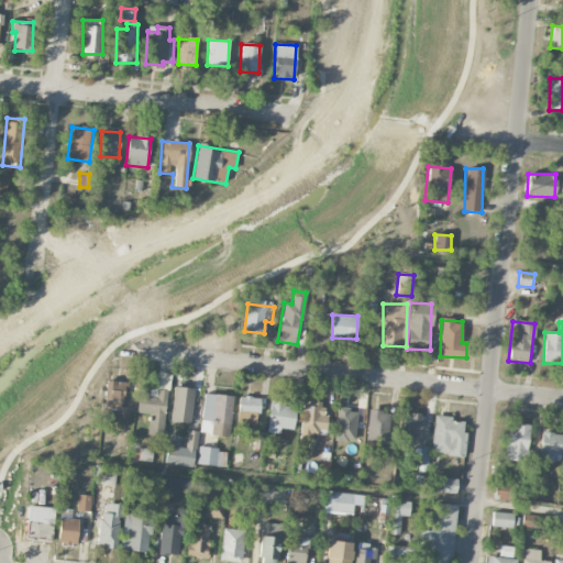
[(169,374),(157,373),(156,389),(139,387),(136,412),(150,415),(147,429),(164,431),(169,374)]
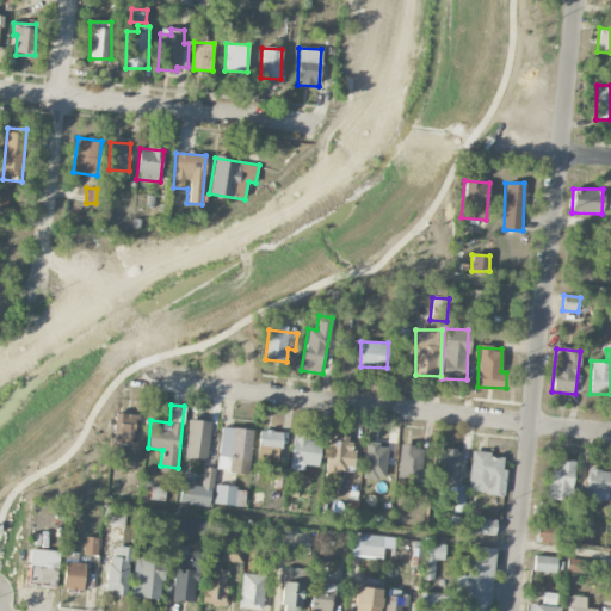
[(135,414),(115,413),(113,444),(134,444),(135,414)]
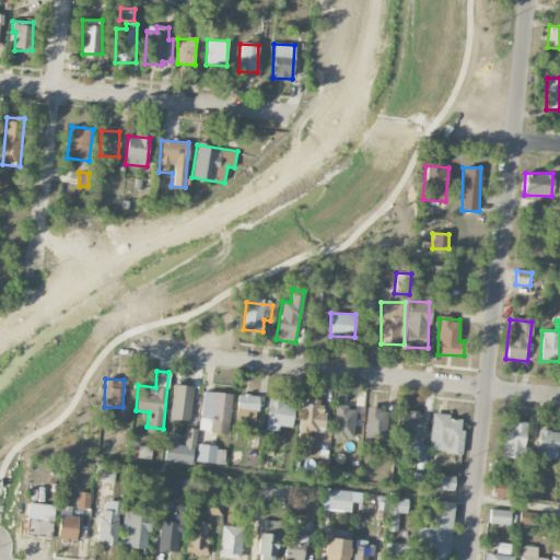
[(171,420),(190,420),(193,386),(172,385),(171,420)]
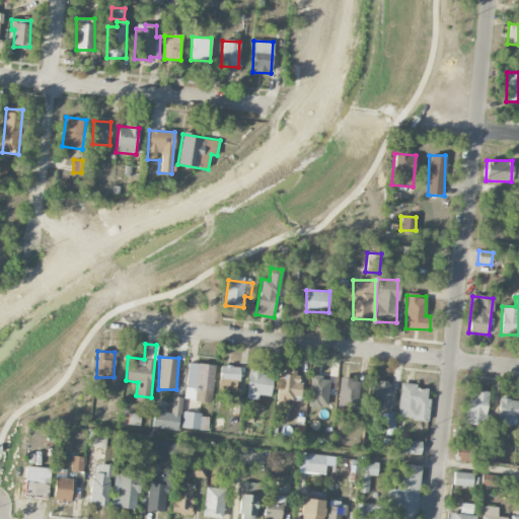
[(186,400),(212,401),(214,365),(187,363),(186,400)]
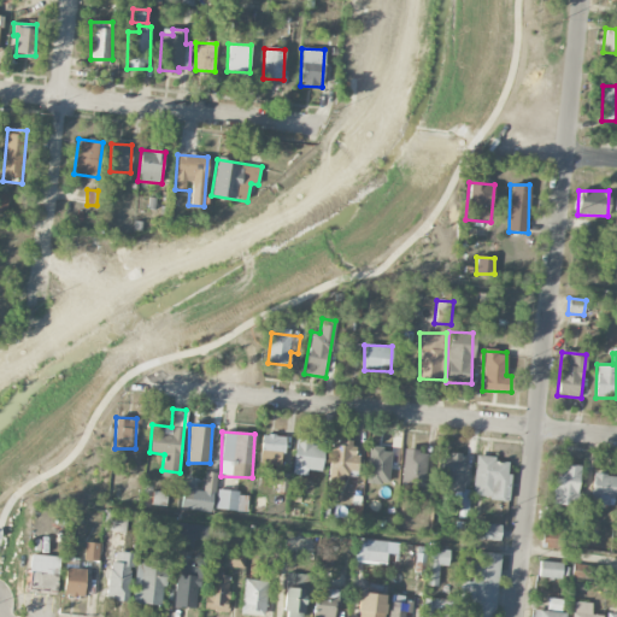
[(286,436),(262,434),(260,452),(285,453),(286,436)]
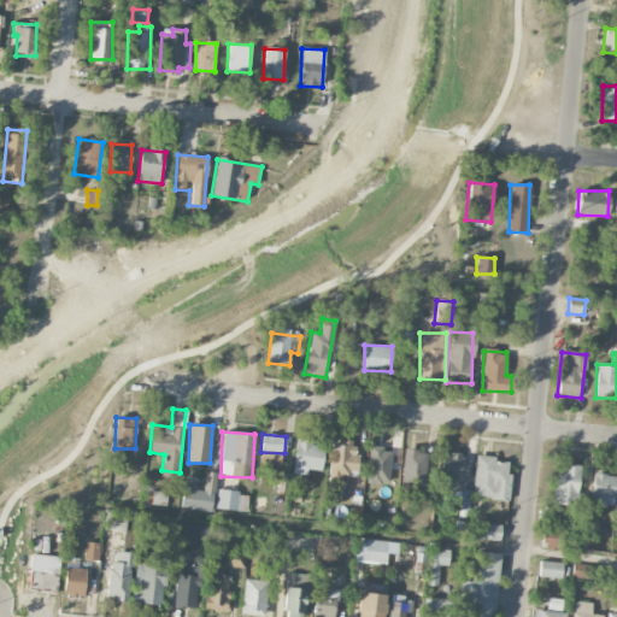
[(293,474),(306,475),(307,470),(322,471),(324,444),(295,441),(293,474)]
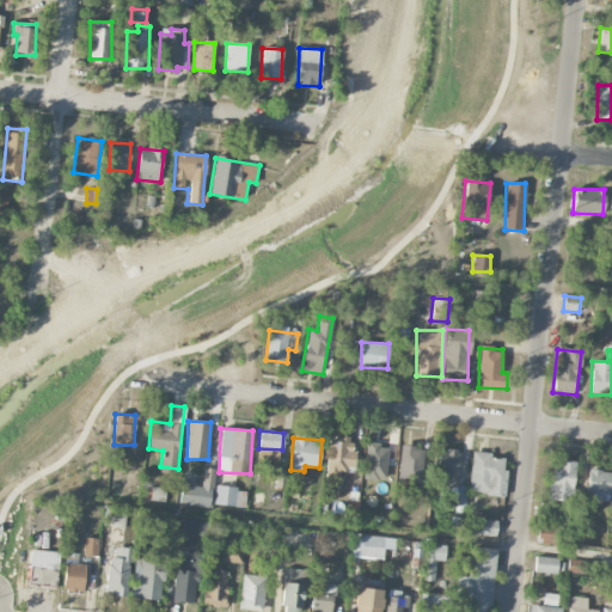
[(326,476),(346,477),(346,466),(354,466),(355,450),(349,450),(349,439),(328,438),(326,476)]
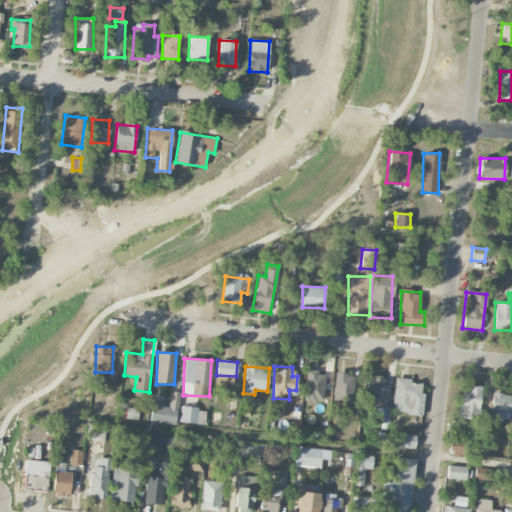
[(322,402),(326,373),(307,371),(303,400),(322,402)]
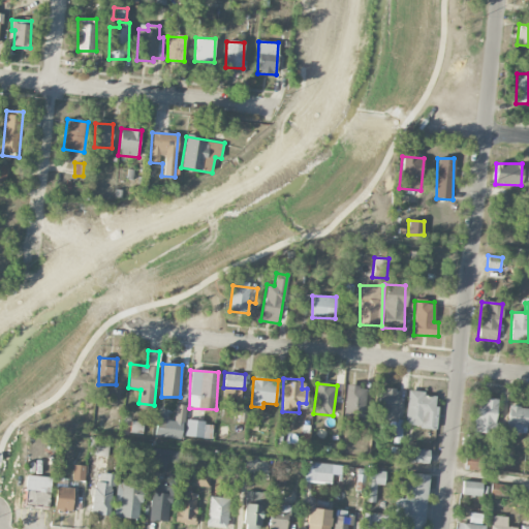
[(364,386),(345,385),(344,416),(363,416),(364,386)]
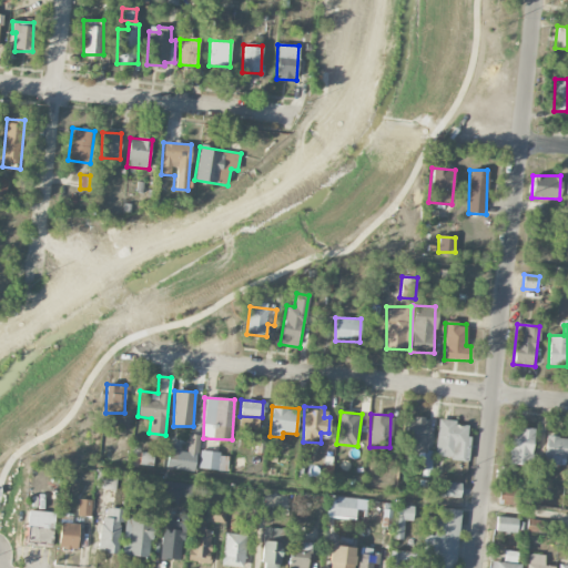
[(429,419),(406,418),(405,452),(415,452),(415,460),(428,460),(429,450),(428,450),(429,419)]
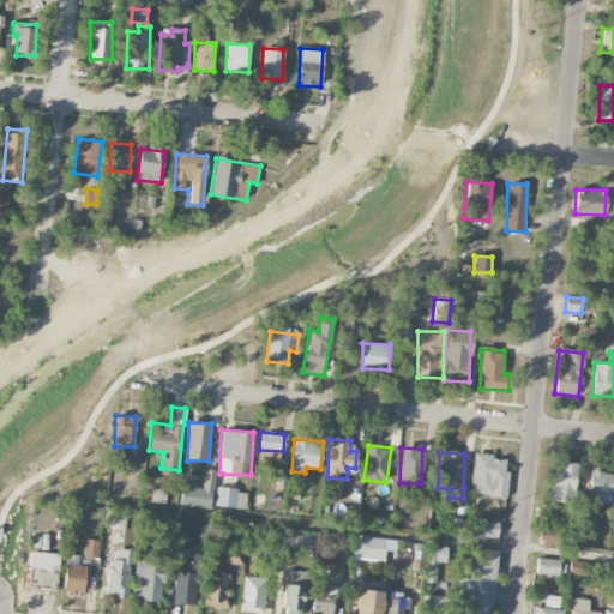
[(506,497),(507,461),(493,459),(493,455),(473,453),(470,495),(506,497)]
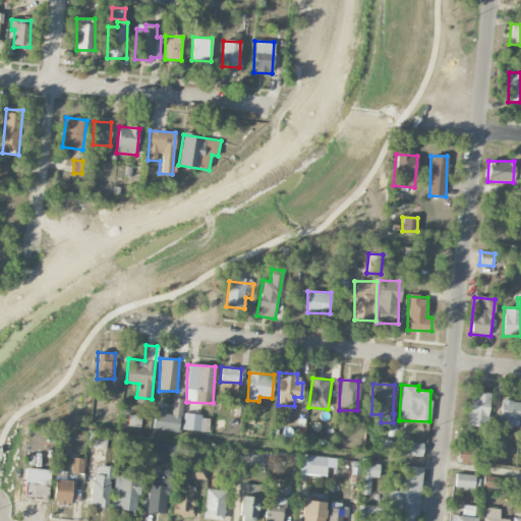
[(486,427),(490,393),(471,391),(467,425),(486,427)]
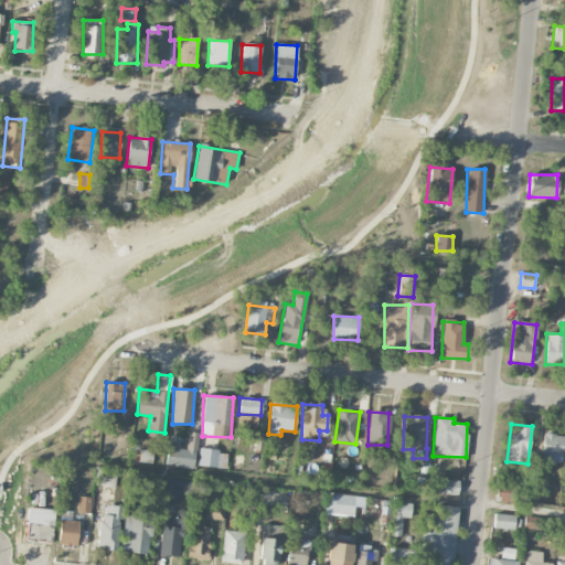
[(194,469),(199,434),(188,432),(185,449),(178,448),(178,444),(169,441),(166,466),(194,469)]
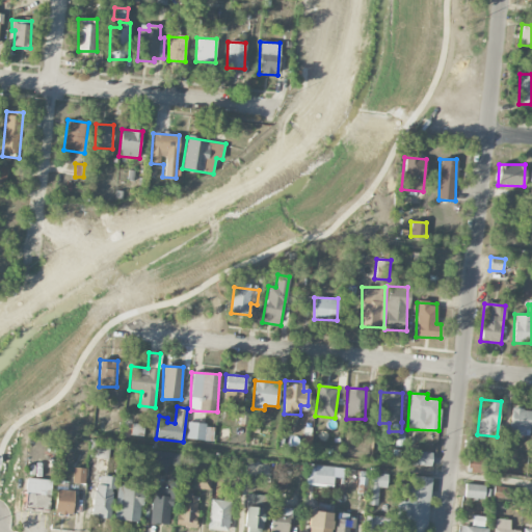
[(248,407),(240,407),(240,424),(248,424),(248,407)]
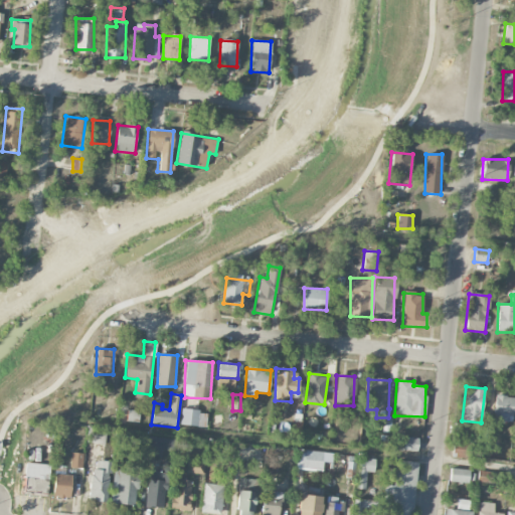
[(514,397),(497,395),(494,420),(512,423),(514,397)]
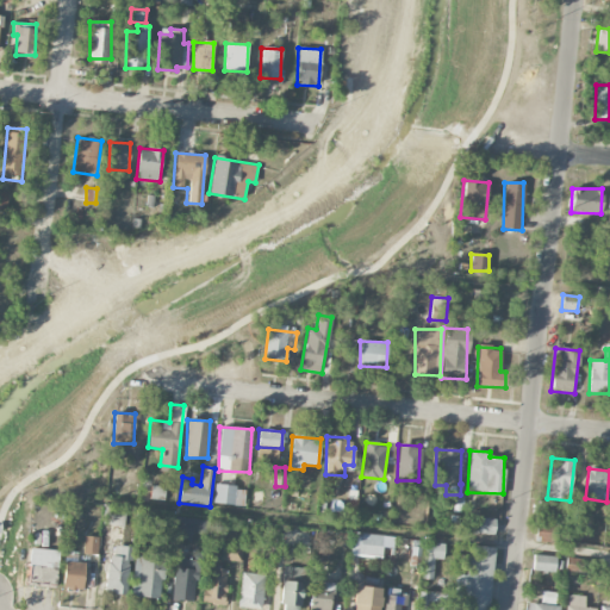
[(246,487),(215,485),(213,504),(244,505),(246,487)]
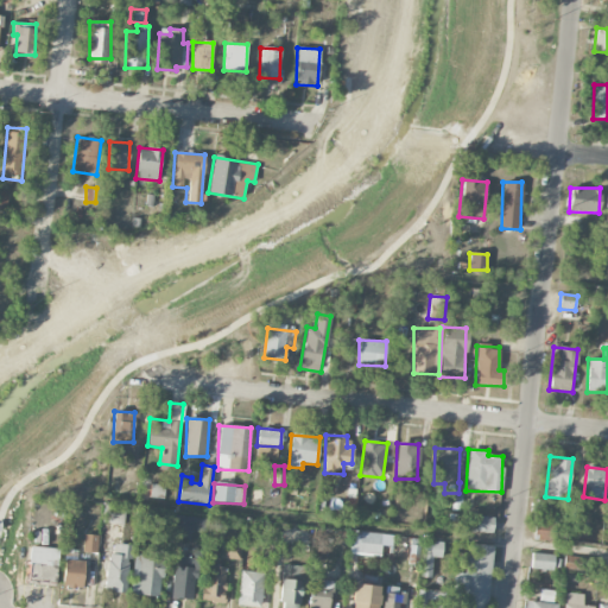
[(126,507),(106,505),(103,521),(124,525),(126,507)]
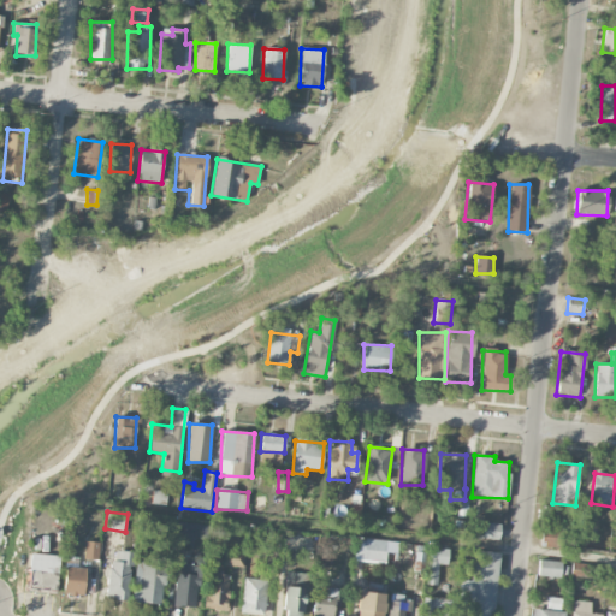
[(499,540),(501,523),(477,522),(475,538),(499,540)]
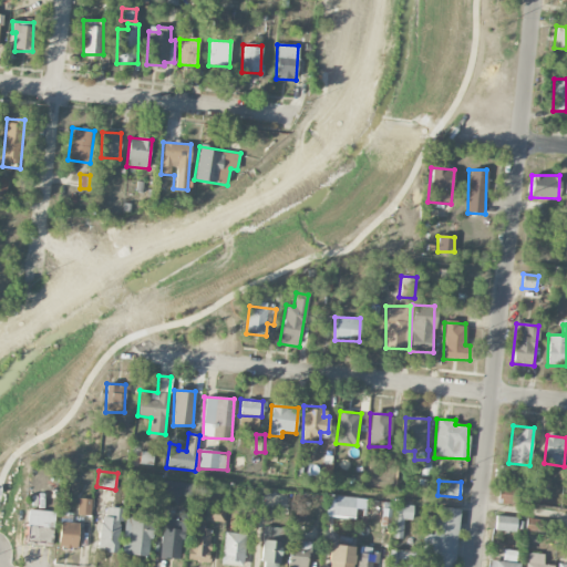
[(512,504),(513,485),(500,485),(498,503),(512,504)]
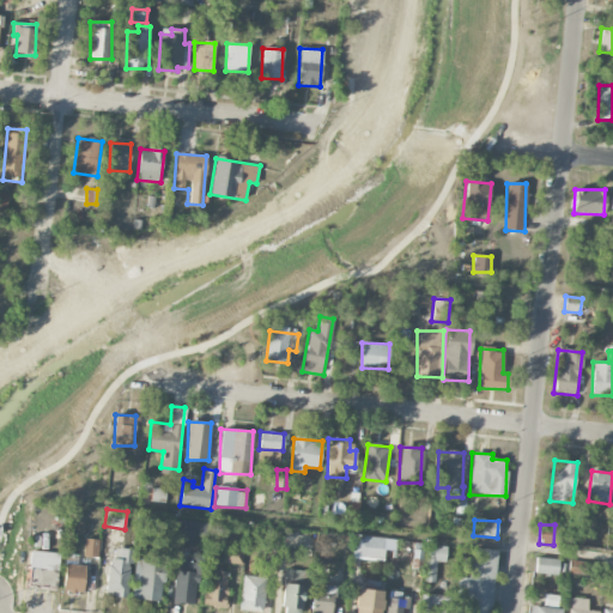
[(393,550),(394,540),(354,535),(352,556),(383,559),(384,548),(393,550)]
